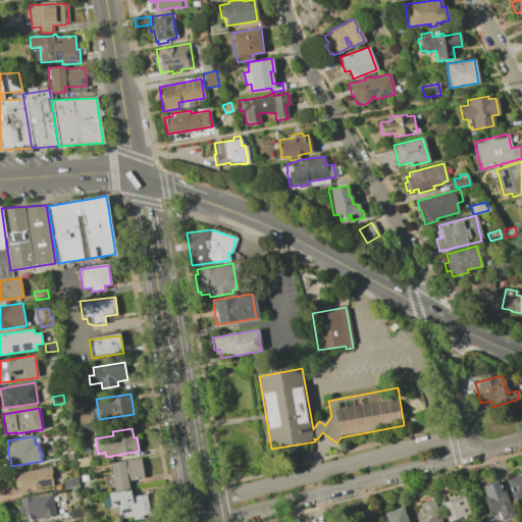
[(66,461),(65,454),(73,453),(74,459),(66,461)]
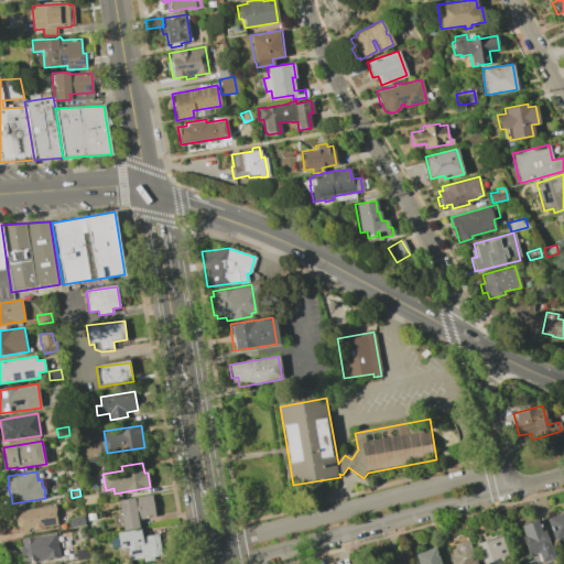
[(84,505),(82,496),(97,494),(98,502),(84,505)]
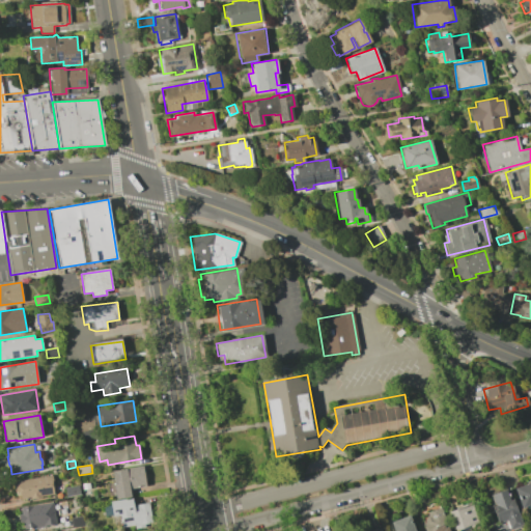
[(131,488),(132,497),(117,499),(113,471),(143,466),(146,486),(131,488)]
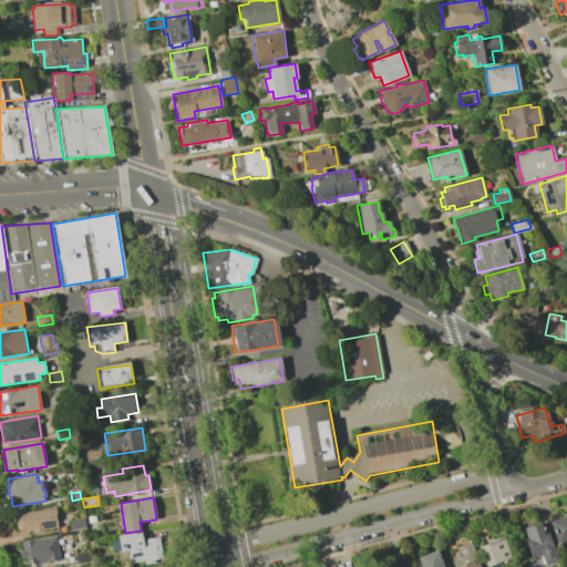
[(44,529),(44,532),(32,534),(32,532),(23,534),(22,528),(17,529),(16,518),(18,518),(17,514),(20,514),(20,513),(57,507),(58,517),(57,518),(59,527),(44,529)]
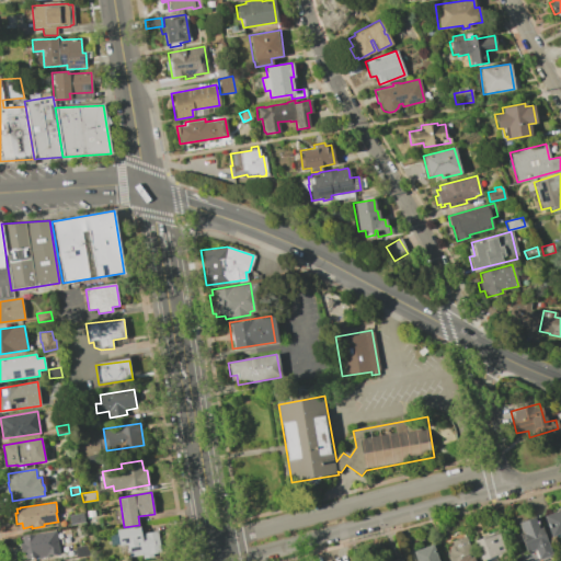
[(560,508),(560,533),(550,537),(542,516),(560,508)]
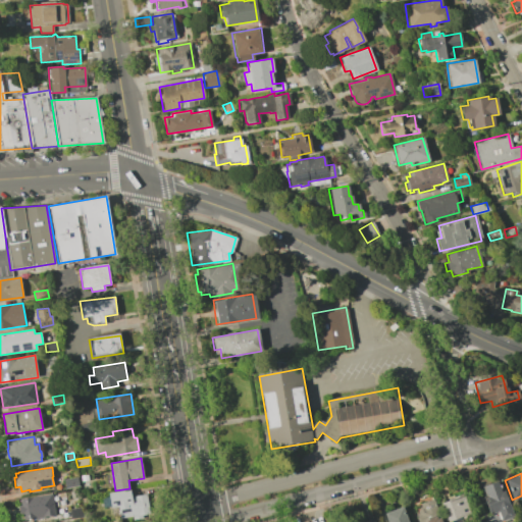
[(64,479),(77,477),(80,486),(65,488),(64,479)]
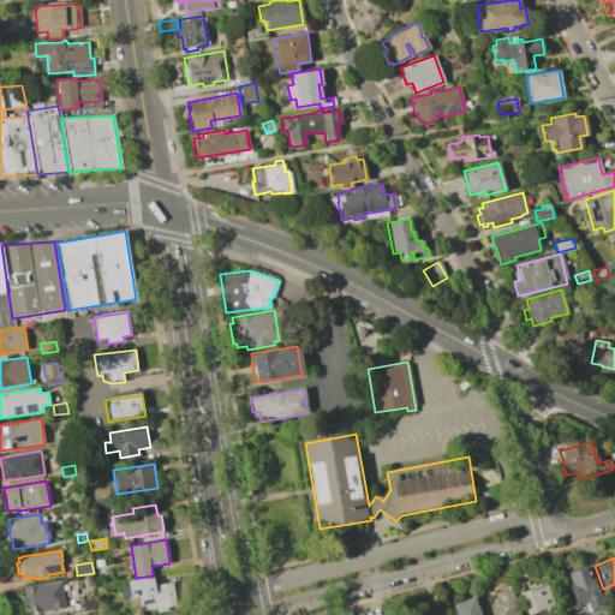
[(585,567),(590,579),(593,577),(604,608),(590,614),(585,602),(575,605),(568,585),(571,584),(567,573),(585,567)]
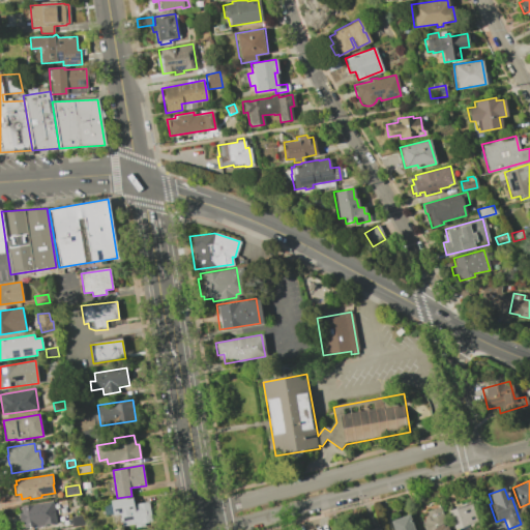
[(135,524),(122,526),(120,513),(113,514),(113,513),(105,516),(102,505),(111,504),(111,501),(133,497),(134,504),(149,502),(152,525),(136,528),(135,524)]
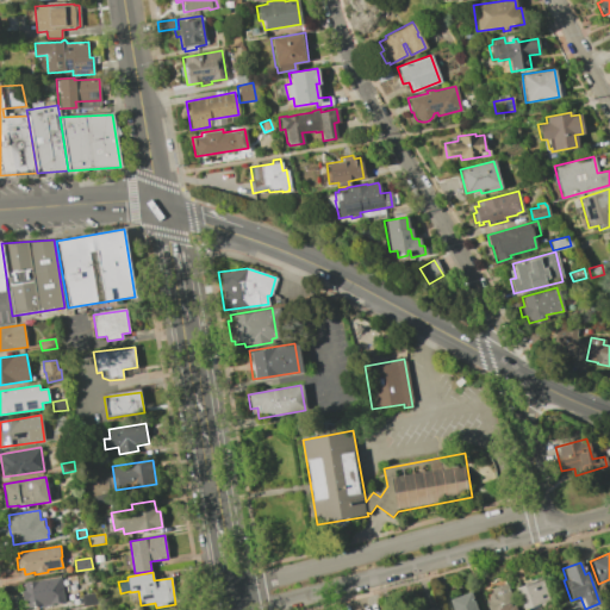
[(64,602),(51,604),(51,602),(42,603),(42,605),(27,608),(26,601),(24,601),(23,591),(25,591),(24,584),(61,577),(62,582),(67,580),(69,596),(64,597),(64,602)]
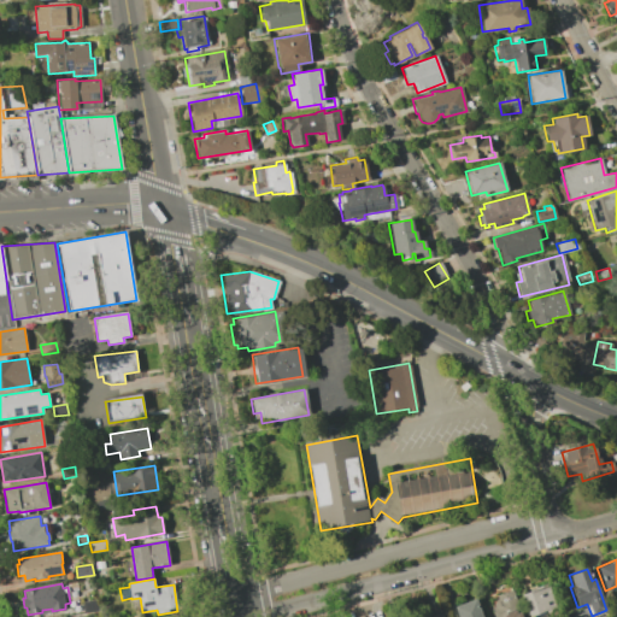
[(547,585),(556,607),(546,611),(546,610),(544,611),(546,616),(533,616),(533,615),(528,616),(521,594),(529,592),(528,589),(540,585),(541,587),(547,585)]
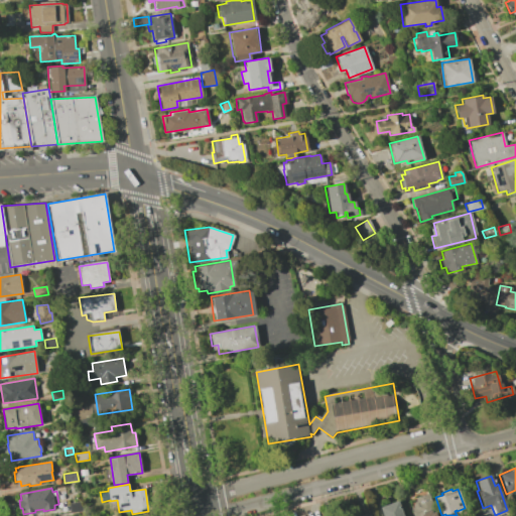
[(413,508),(411,502),(415,501),(414,498),(427,493),(434,515),(411,515),(409,509),(413,508)]
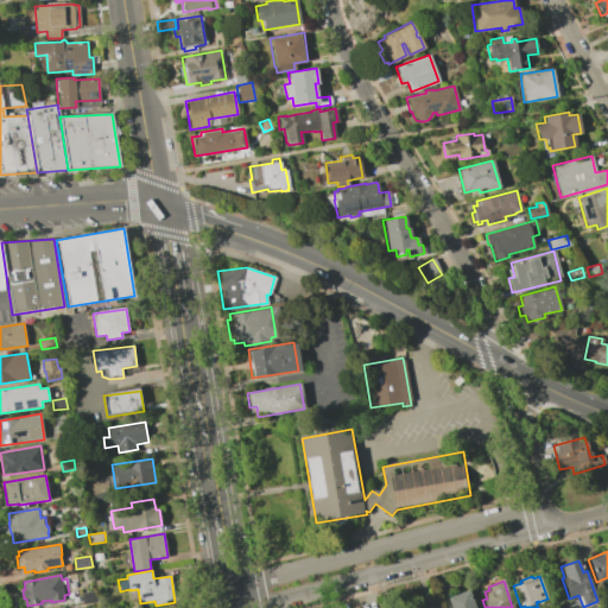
[(468,589),(474,607),(451,607),(448,597),(468,589)]
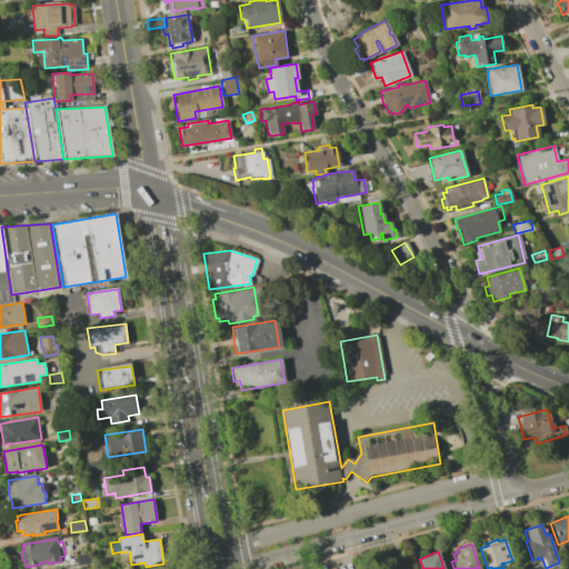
[(78,555),(90,552),(92,562),(79,565),(78,555)]
